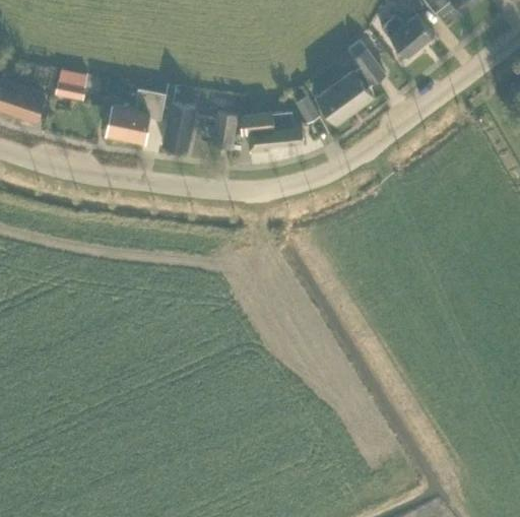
[(423,4),(418,0),(403,0),(414,12),(423,4)]
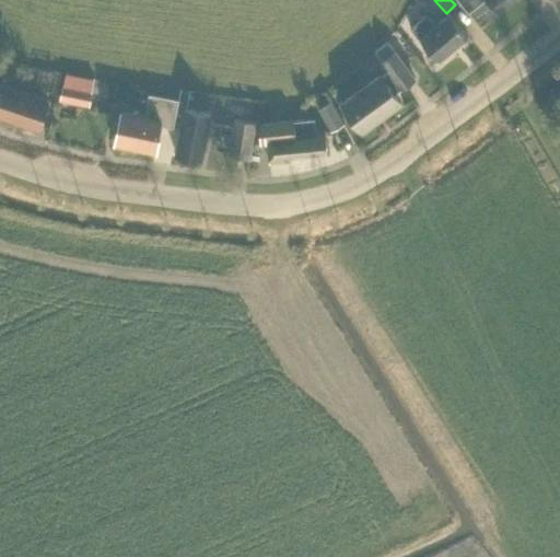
[(438,64),(467,38),(448,16),(433,30),(427,23),(413,35),(438,64)]
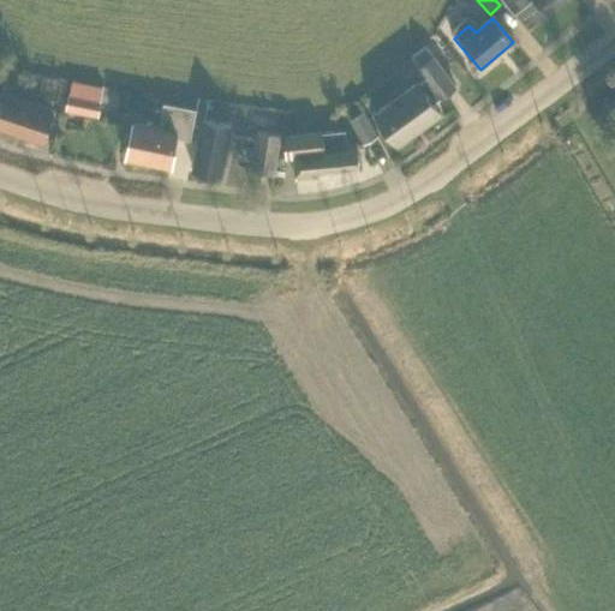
[(410,59),(418,71),(434,59),(447,49),(439,39),(410,59)]
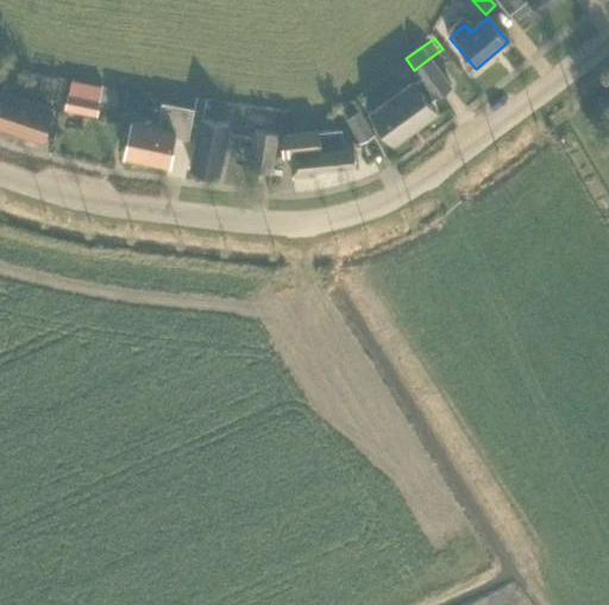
[(371,115),(394,146),(435,115),(427,104),(450,88),(429,58),(414,70),(421,81),(415,86),(414,83),(371,115)]
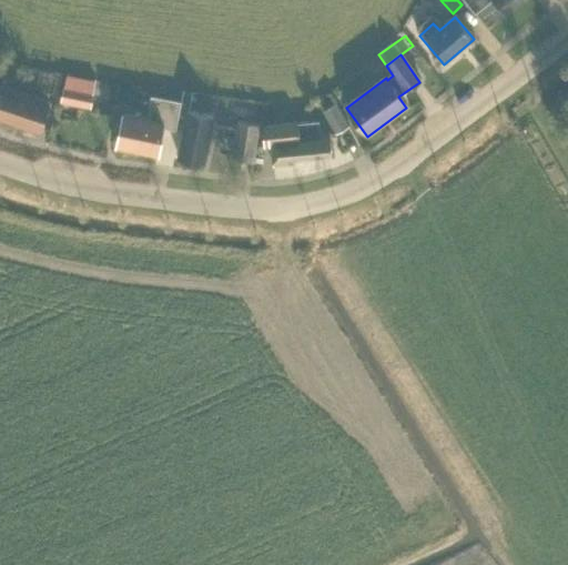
[(91,110),(97,82),(67,76),(61,104),(91,110)]
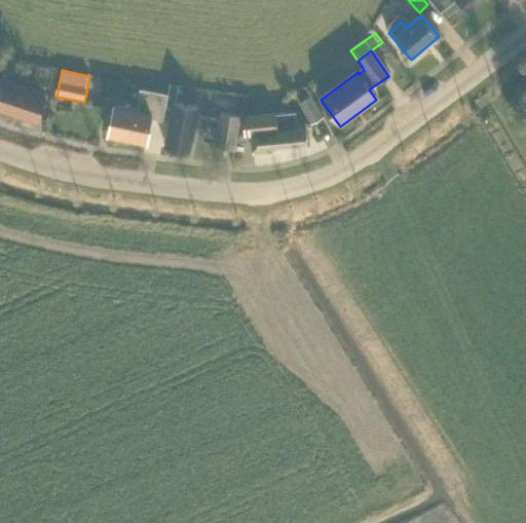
[(0,111),(36,123),(43,102),(28,97),(29,92),(0,82),(0,111)]
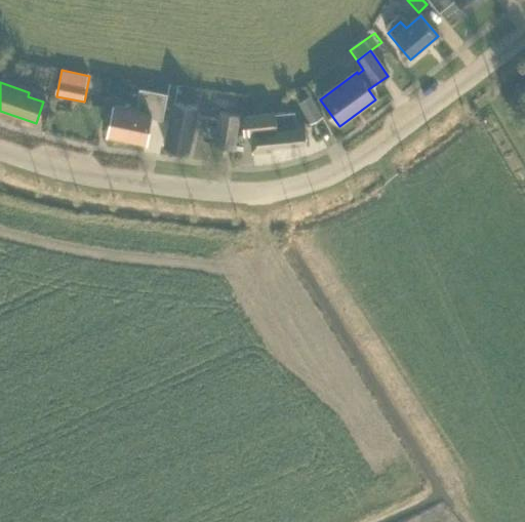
[(140,89),(135,111),(115,106),(108,139),(127,144),(128,139),(145,144),(150,120),(162,122),(168,95),(140,89)]
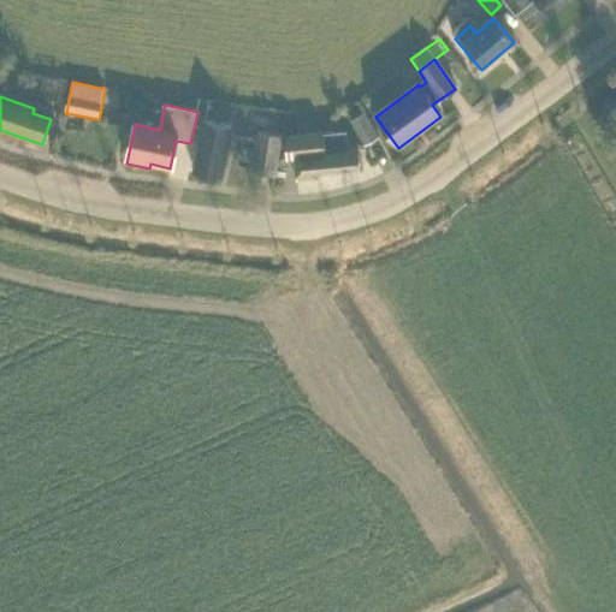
[(378,140),(363,114),(350,122),(365,147),(378,140)]
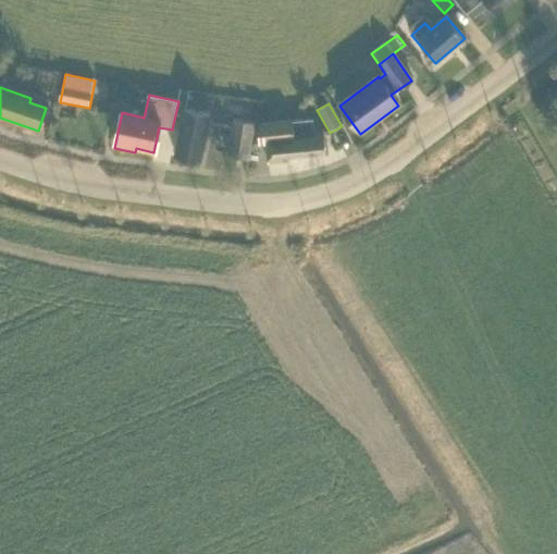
[(174,157),(199,161),(208,114),(183,110),(174,157)]
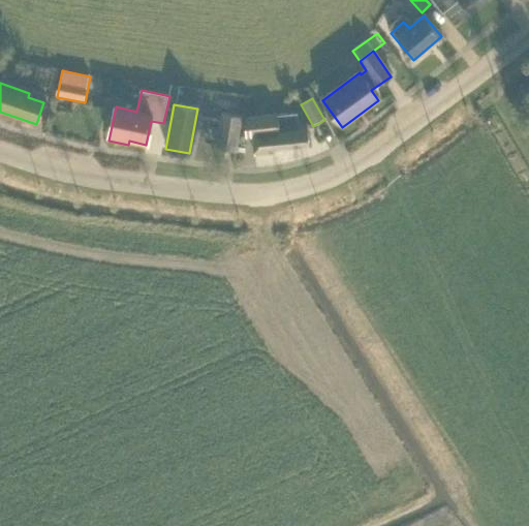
[(215,149),(236,153),(242,118),(221,115),(215,149)]
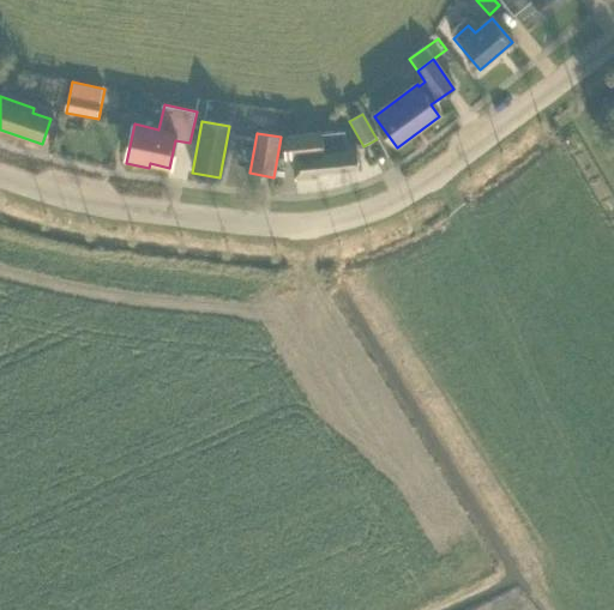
[(293,158),(295,182),(313,180),(312,175),(359,170),(356,144),(345,145),(344,133),(284,139),(287,159),(293,158)]
